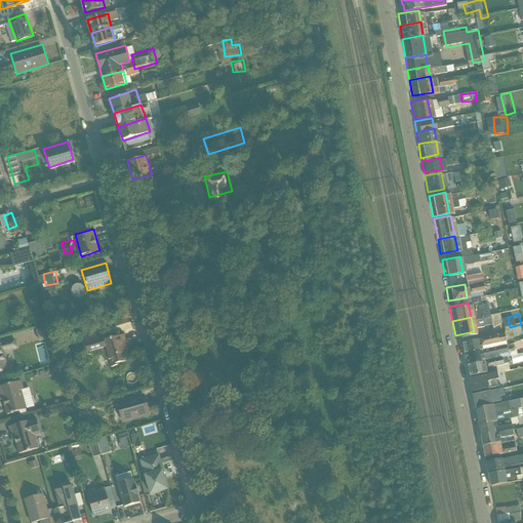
[(110,365),(131,359),(123,333),(102,339),(110,365)]
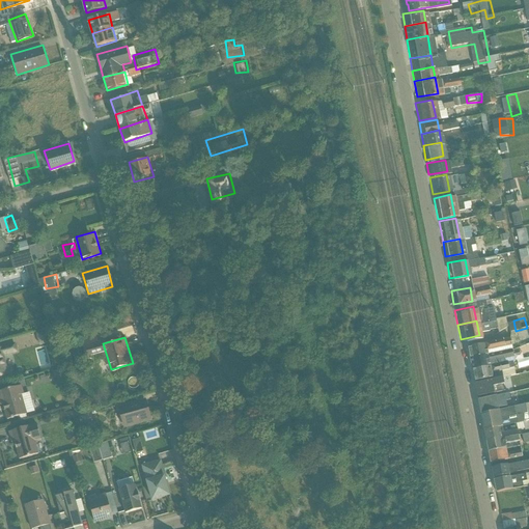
[(462,344),(465,357),(482,354),(480,341),(462,344)]
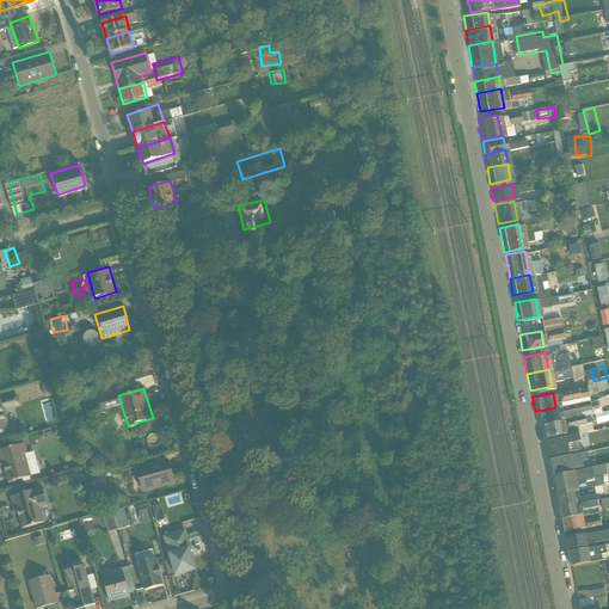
[(0,431),(10,429),(0,398),(0,431)]
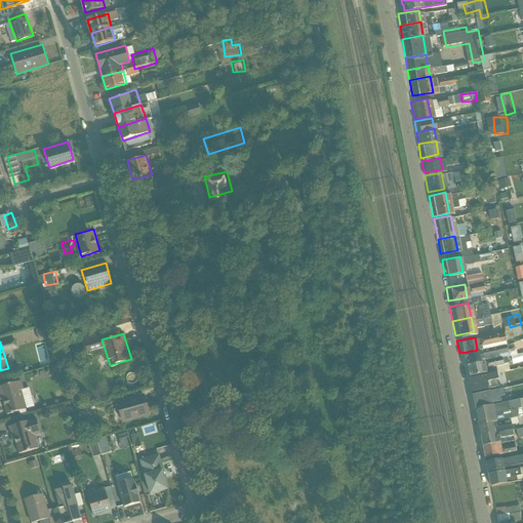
[(461,363),(479,360),(477,350),(459,353),(461,363)]
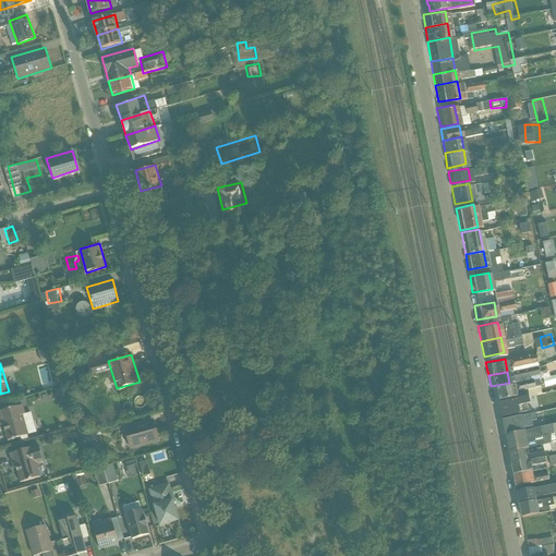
[(493,398),(511,395),(509,383),(491,386),(493,398)]
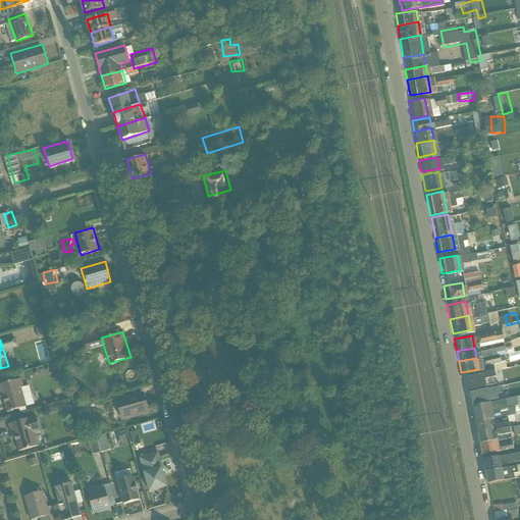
[(464,387),(482,385),(480,372),(462,375),(464,387)]
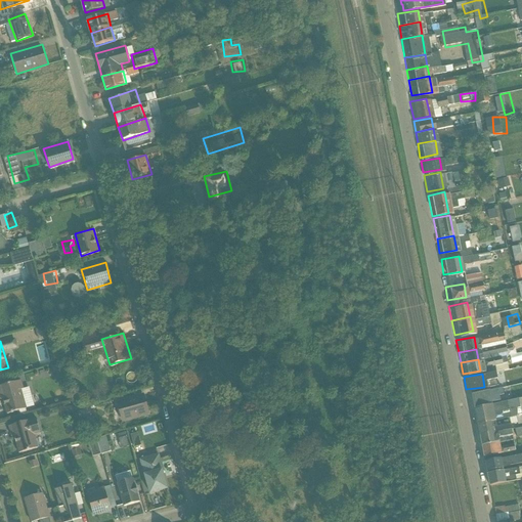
[(0,393),(5,412),(29,406),(22,379),(0,384),(0,393)]
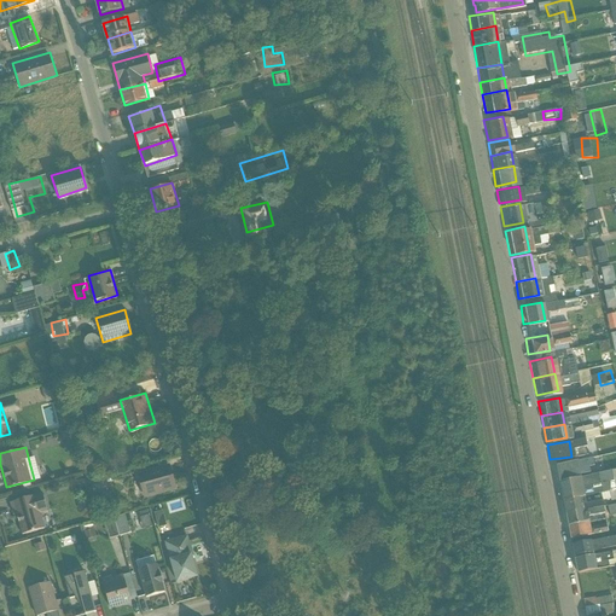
[(552,480),(575,475),(573,459),(550,463),(552,480)]
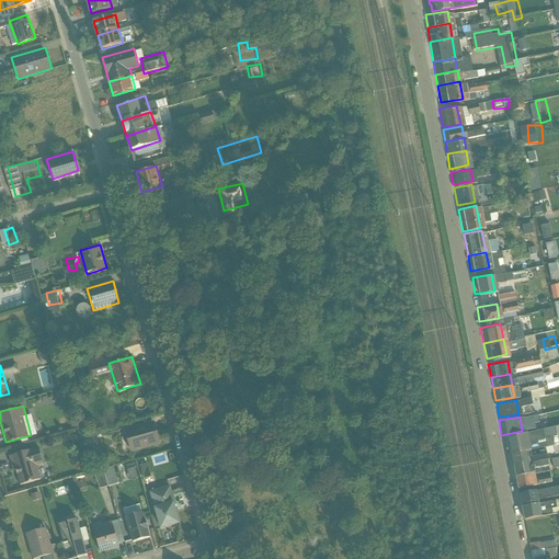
[(130,449),(162,442),(157,419),(124,426),(130,449)]
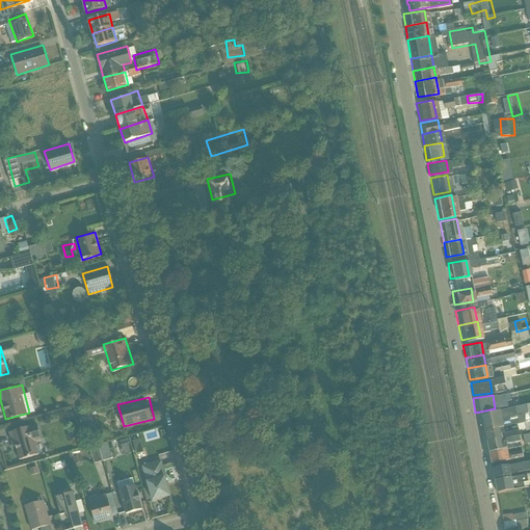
[(475,413),(479,429),(499,426),(495,408),(475,413)]
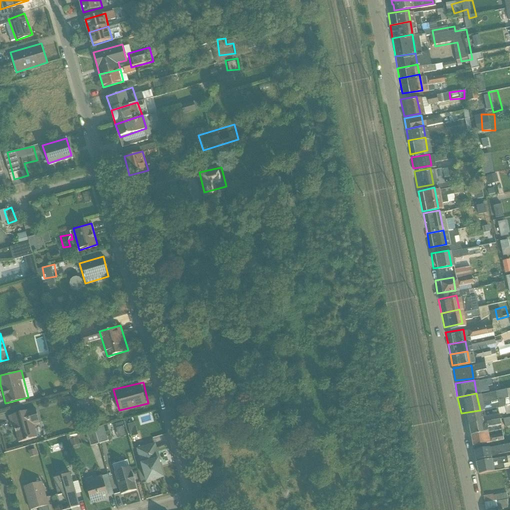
[(8,415),(18,444),(39,437),(29,408),(8,415)]
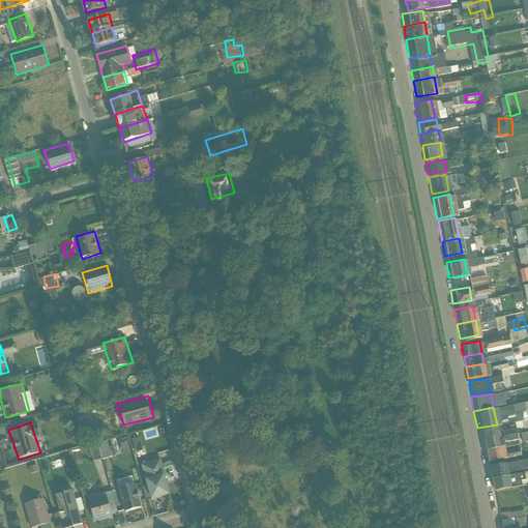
[(479,438),(499,435),(497,424),(477,428),(479,438)]
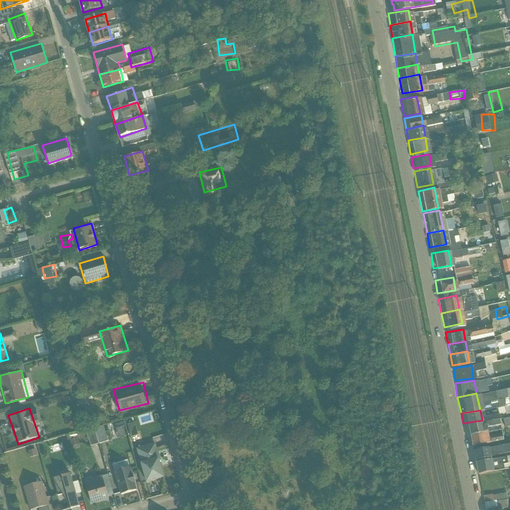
[(131,416),(121,418),(126,439),(136,436),(131,416)]
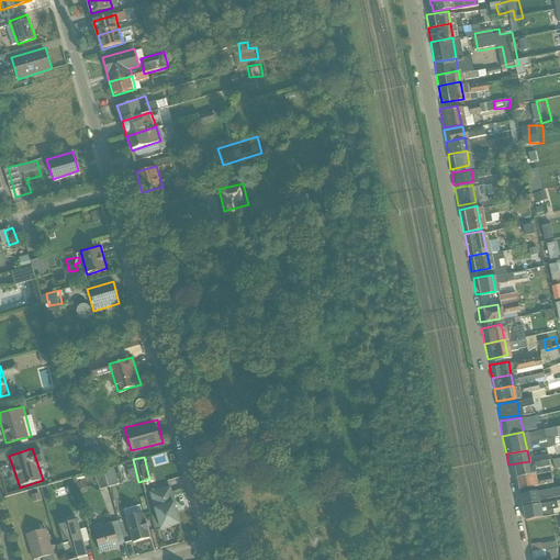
[(127,460),(121,462),(125,478),(132,476),(127,460)]
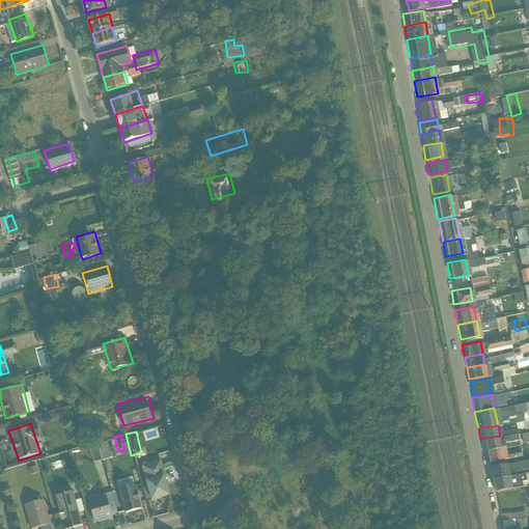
[(480,439),(482,450),(502,446),(500,436),(480,439)]
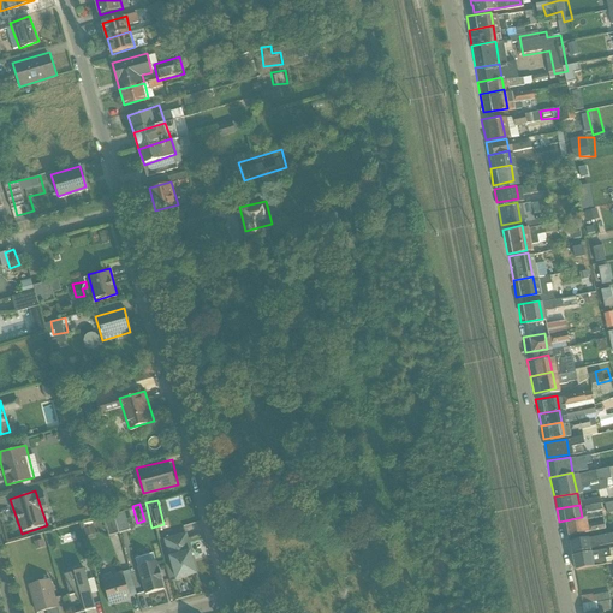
[(112,515),(96,519),(102,535),(117,529),(112,515)]
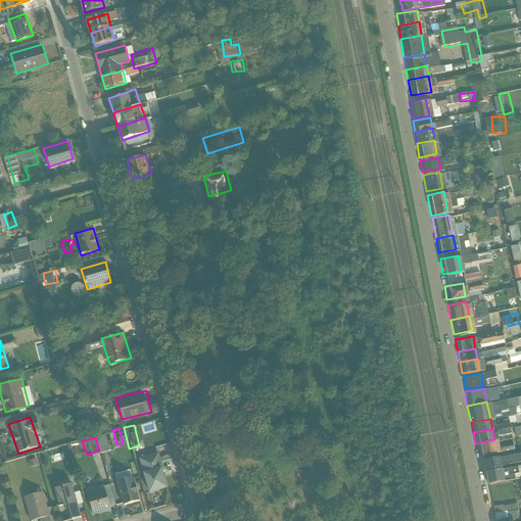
[(477,455),(496,451),(494,439),(475,443),(477,455)]
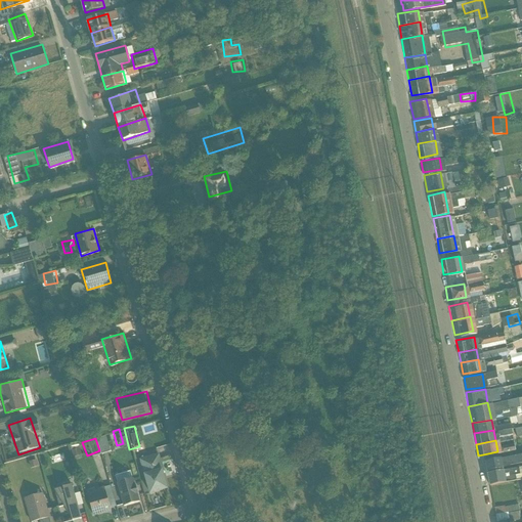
[(138,458),(148,492),(168,487),(159,452),(138,458)]
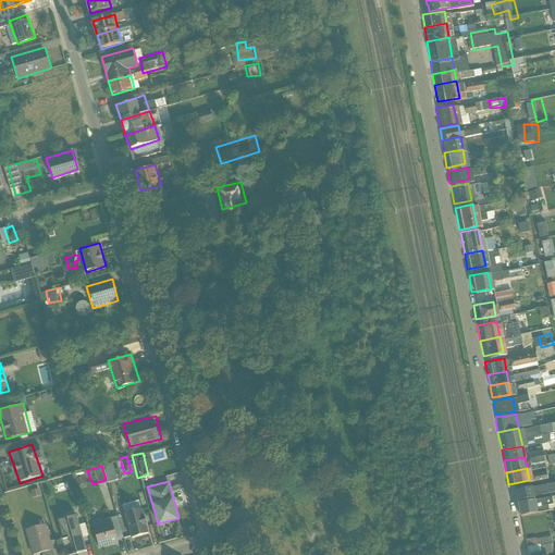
[(512,500),(529,496),(527,485),(509,490),(512,500)]
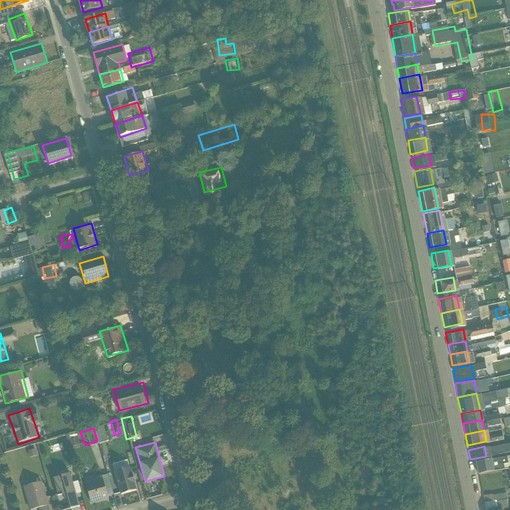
[(472,472),(489,469),(487,459),(470,462),(472,472)]
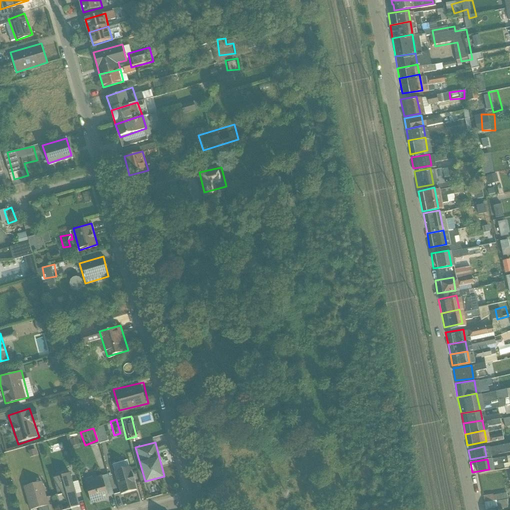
[(120,494),(137,489),(130,465),(114,469),(120,494)]
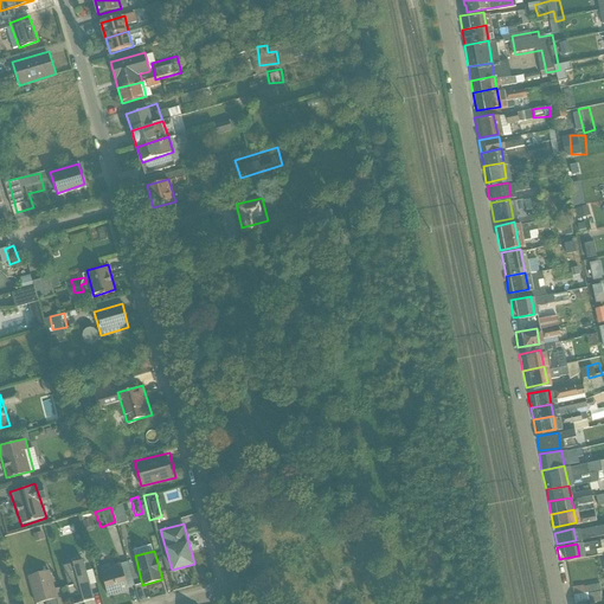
[(84,603),(95,598),(84,559),(63,566),(84,603)]
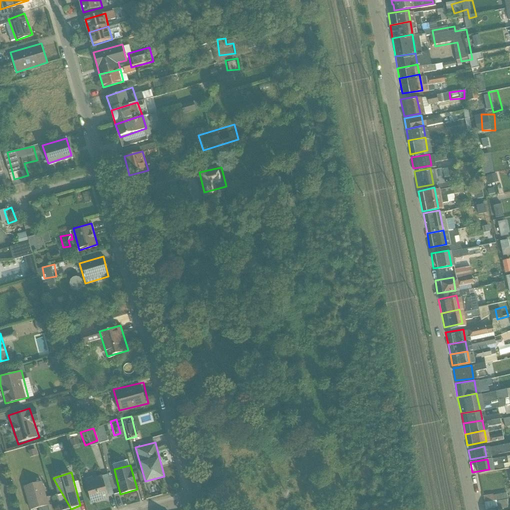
[(91,503),(108,498),(101,473),(84,478),(91,503)]
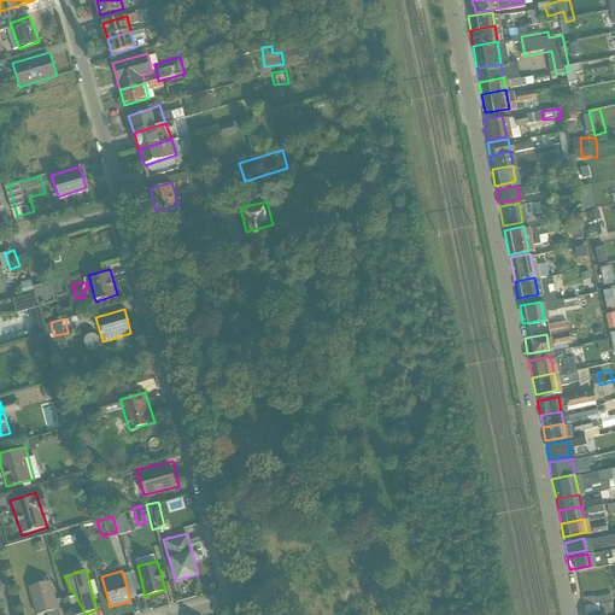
[(35,614),(58,609),(50,579),(27,585),(35,614)]
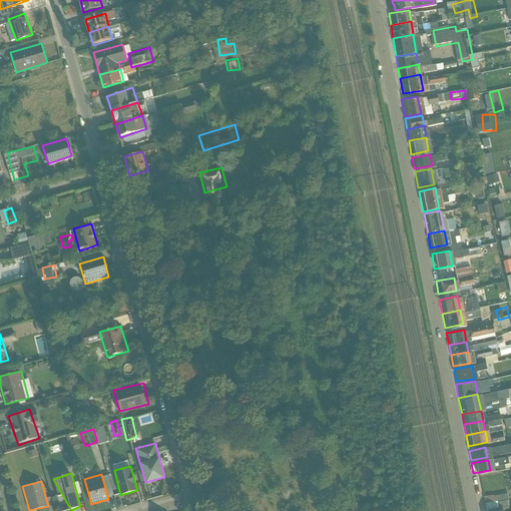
[(510,493),(490,493),(489,506),(510,507),(510,493)]
